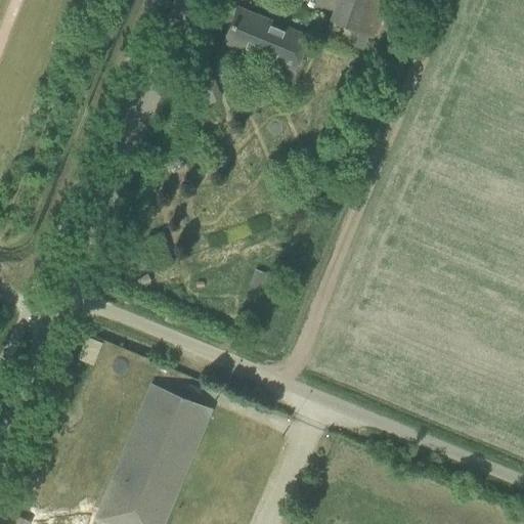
[(374,36),(387,0),(337,0),(330,19),(374,36)]
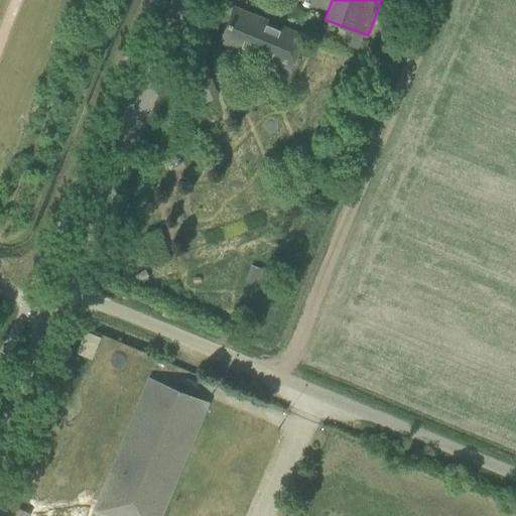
[(228,42),(254,52),(278,62),(273,75),(290,82),(300,58),(293,55),(301,36),(252,15),(234,8),(221,39),(228,42)]
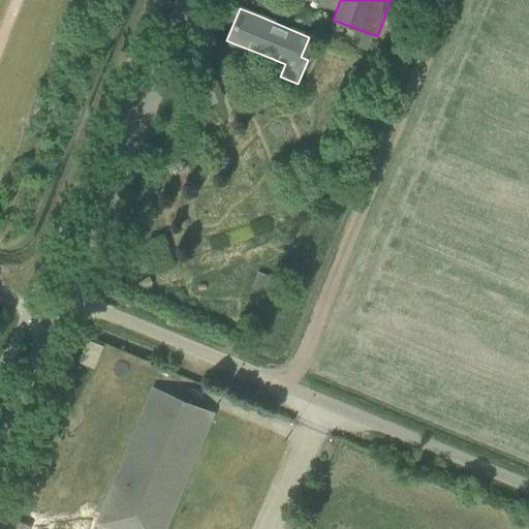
[(213,79),(200,85),(210,104),(221,99),(213,79)]
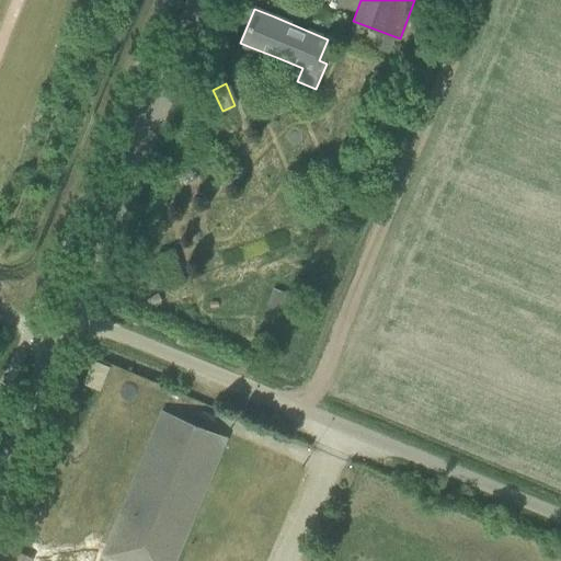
[(109,560),(175,560),(228,438),(162,410),(101,558),(109,560)]
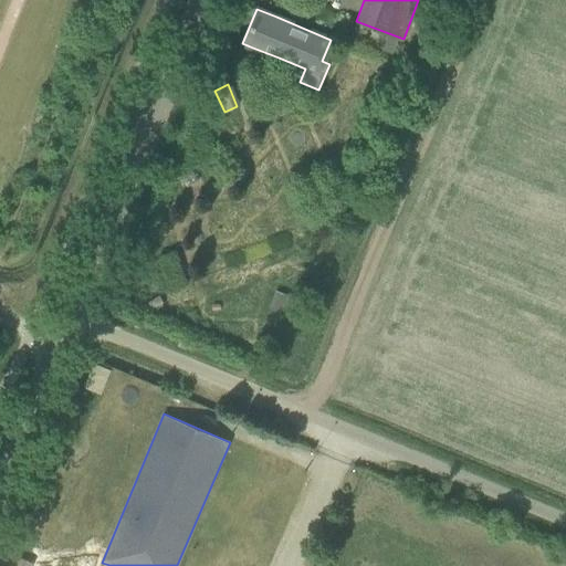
[(12,555),(9,565),(28,565),(30,559),(12,555)]
